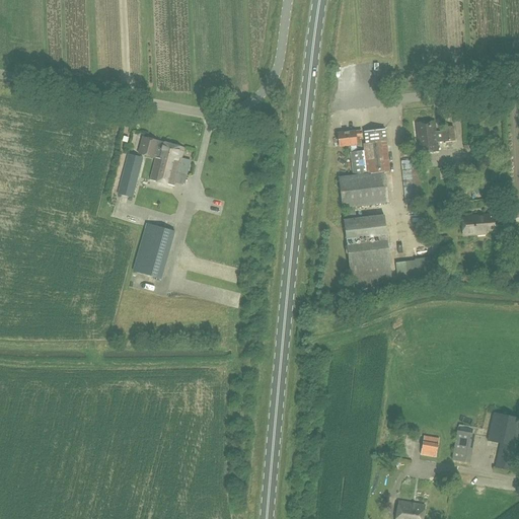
[(444,142),(455,141),(453,127),(442,128),(442,132),(436,132),(435,121),(416,123),(419,153),(438,151),(437,142),(443,141),(444,142)]
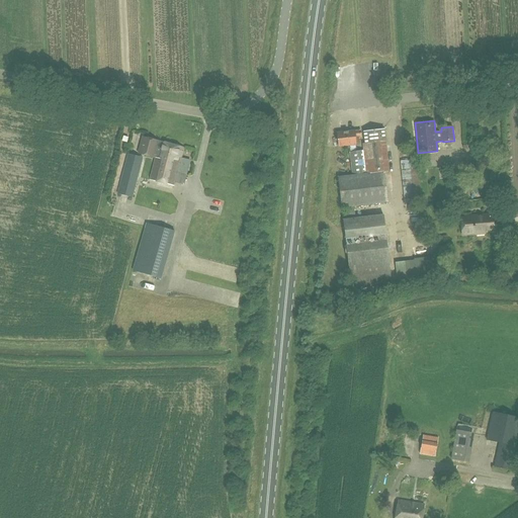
[(355,152),(355,149),(350,149),(353,176),(338,178),(341,208),(344,207),(346,220),(343,221),(351,287),(392,282),(383,216),(355,219),(353,206),(387,203),(384,172),(389,172),(384,130),(364,132),(365,144),(363,145),(364,151),(355,152)]
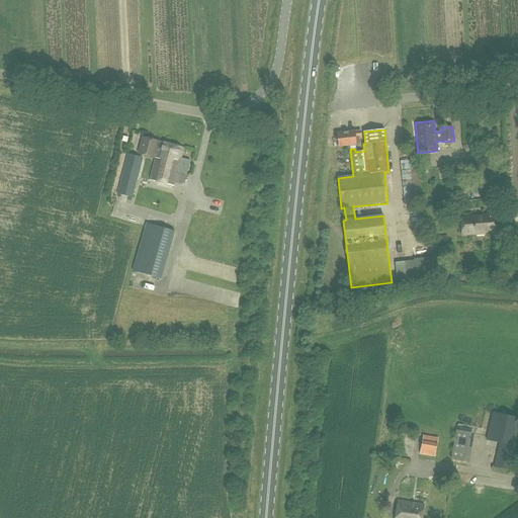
[(350,149),(355,149),(355,146),(359,145),(358,138),(361,138),(360,131),(337,134),(339,148),(345,147),(345,150),(350,149)]
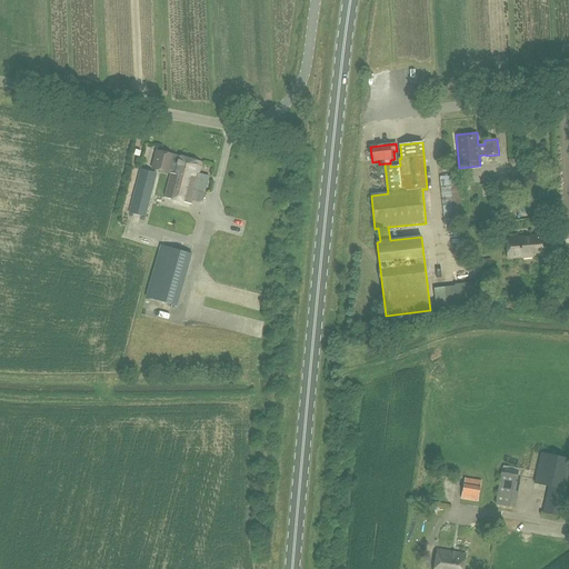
[(171,171),(175,156),(157,151),(151,169),(168,173),(169,170),(171,171)]
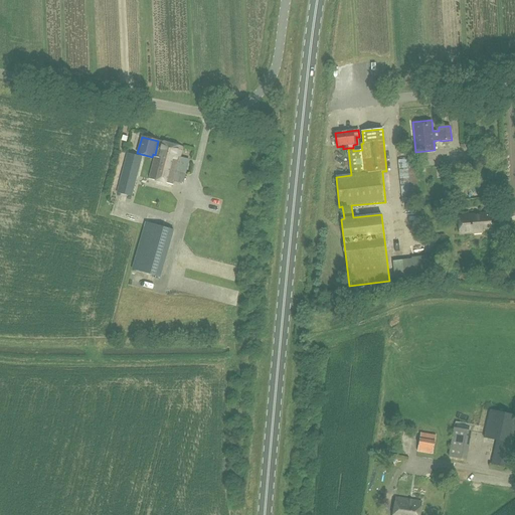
[(155,155),(149,179),(172,185),(173,181),(182,184),(188,163),(184,162),(185,159),(179,158),(182,147),(158,141),(155,155)]
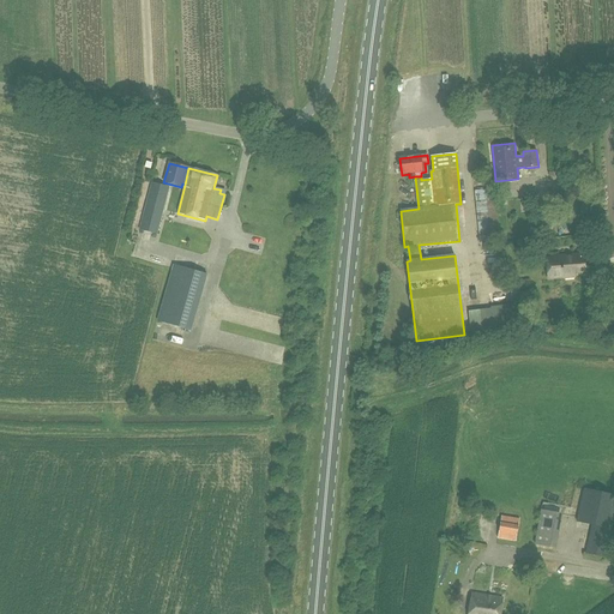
[(169,186),(151,182),(139,230),(157,234),(169,186)]
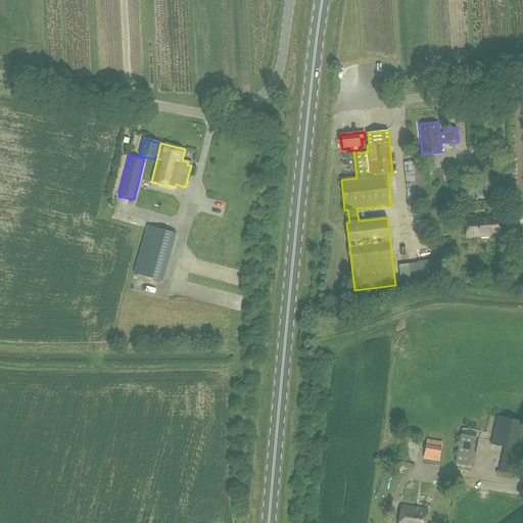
[(431,201),(428,171),(416,173),(419,202),(431,201)]
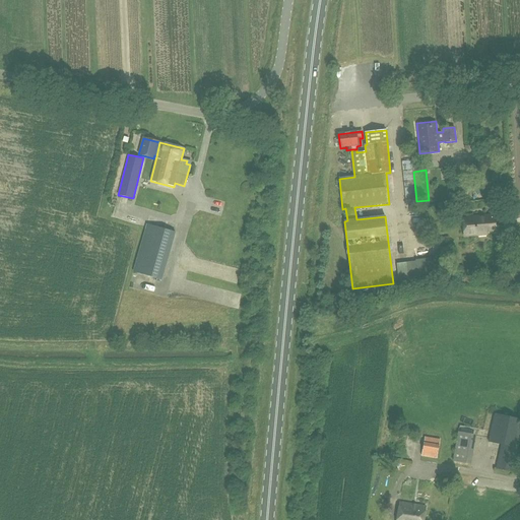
[(468,184),(455,186),(456,198),(470,196),(468,184)]
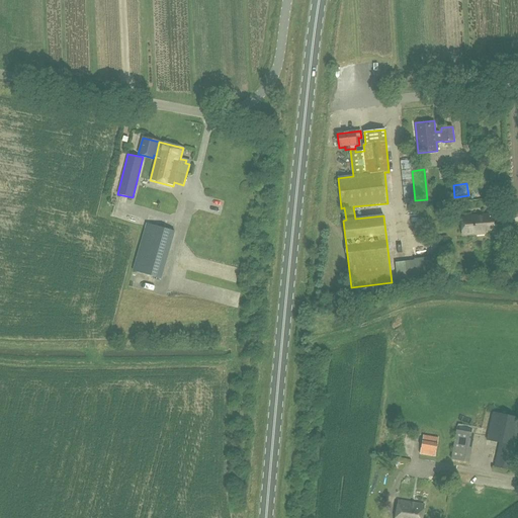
[(403,218),(404,210),(387,205),(385,212),(403,218)]
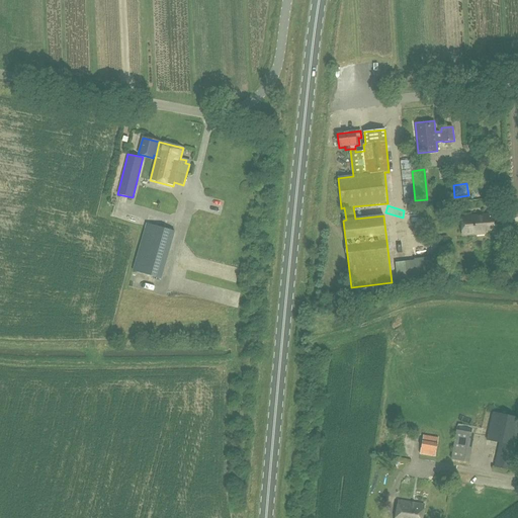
[(491,232),(491,225),(496,224),(495,213),(469,217),(460,218),(462,235),(491,232)]
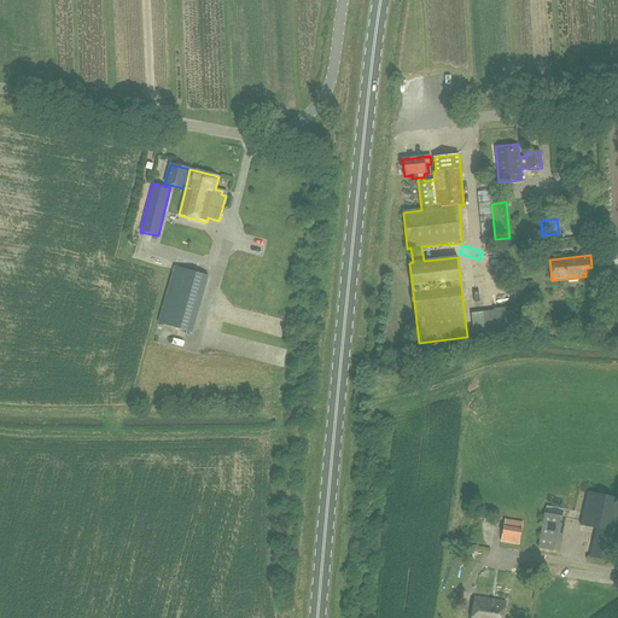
[(209,275),(175,267),(159,324),(192,333),(209,275)]
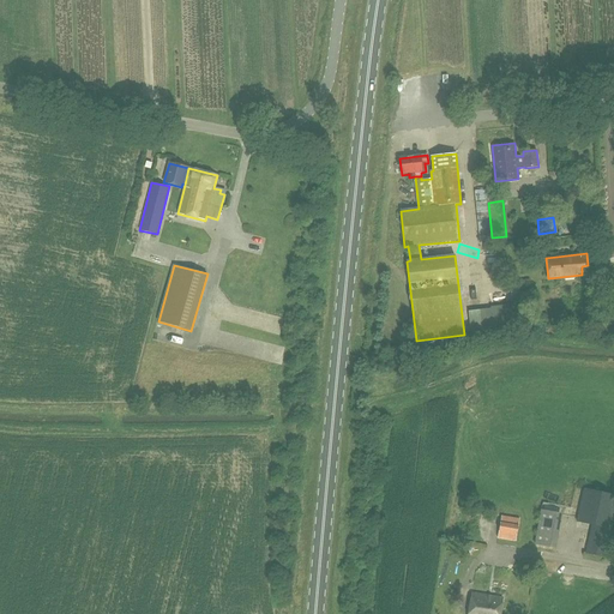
[(468,311),(470,329),(465,329),(467,342),(482,339),(482,337),(505,335),(503,306),(491,307),(491,309),(468,311)]
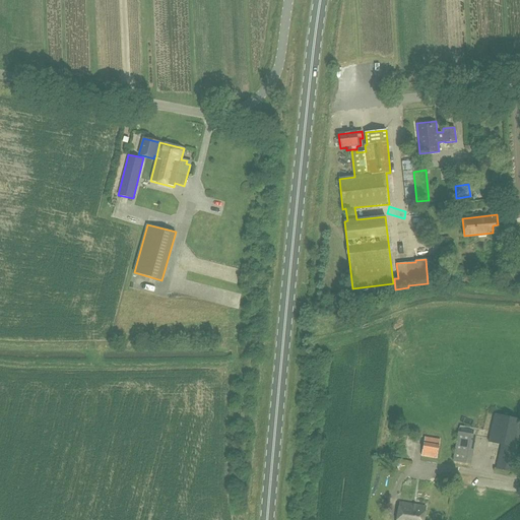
[(519,435),(519,418),(495,413),(489,442),(502,445),(496,468),(512,471),(519,435)]
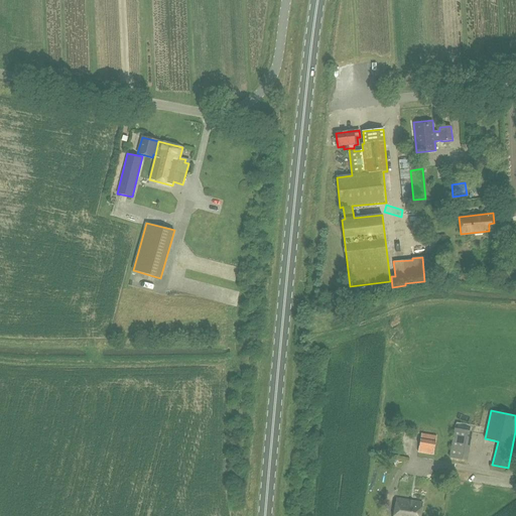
[(469,431),(456,428),(449,458),(464,460),(469,431)]
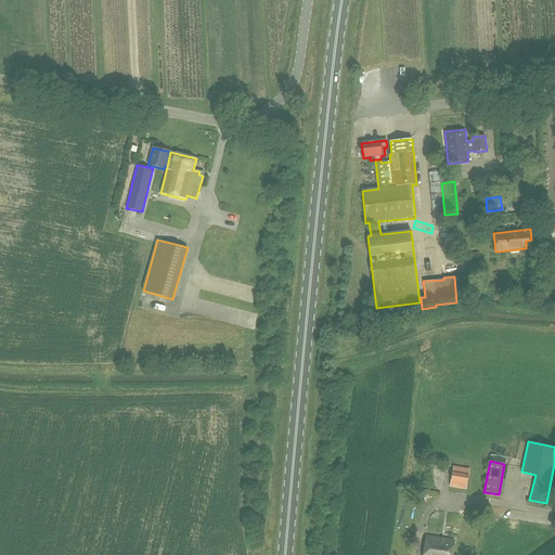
[(470,468),(454,466),(450,486),(466,489),(470,468)]
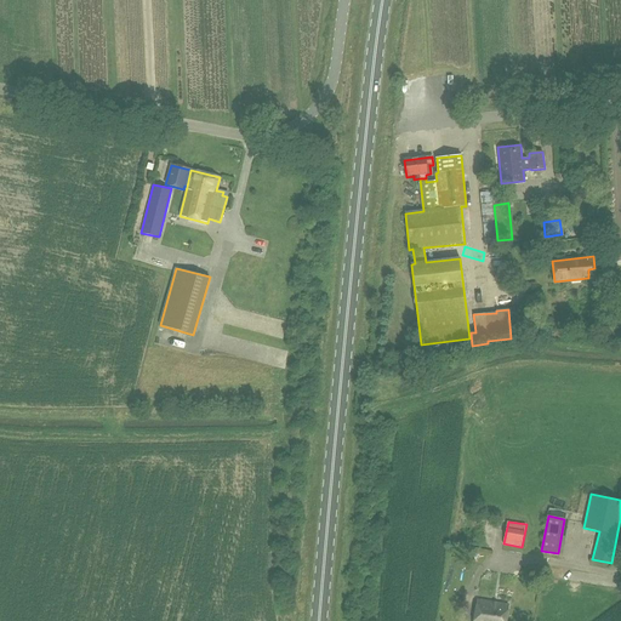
[(506,620),(508,605),(477,600),(473,620),(506,620)]
